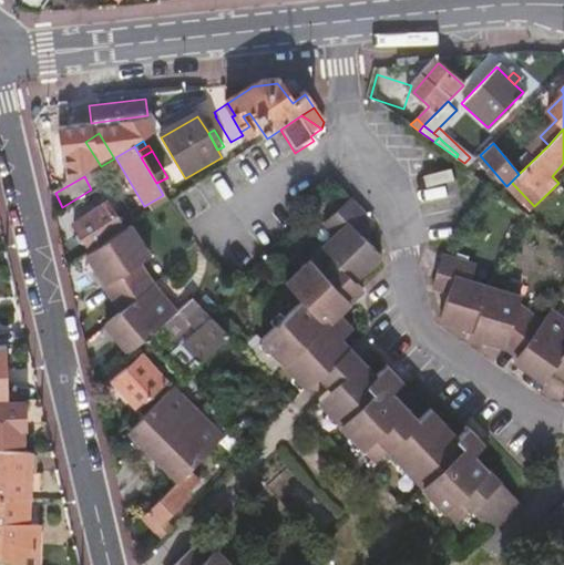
[(331,236),(318,248),(352,283),(378,257),(357,236),(370,223),(345,198),(319,224),(331,236)]
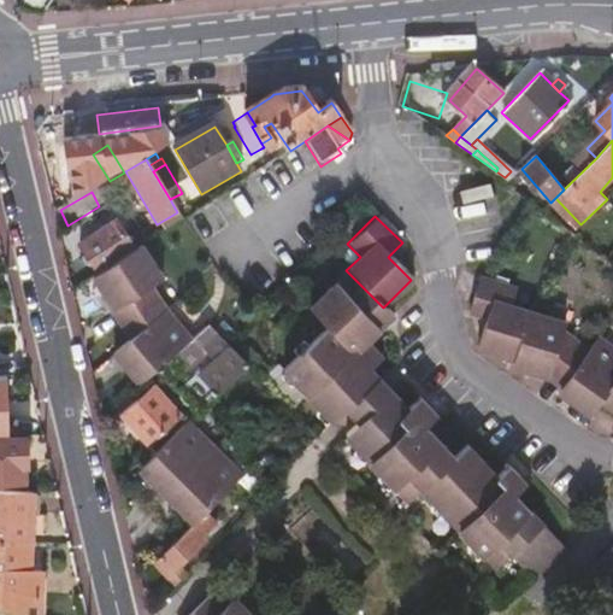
[(83,244),(99,233),(90,220),(74,230),(83,244)]
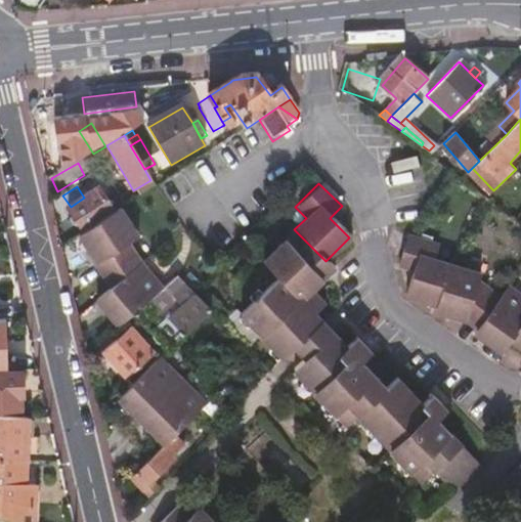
[(78,226),(83,234),(114,214),(109,207),(97,188),(84,198),(71,207),(68,209),(73,218),(78,226)]
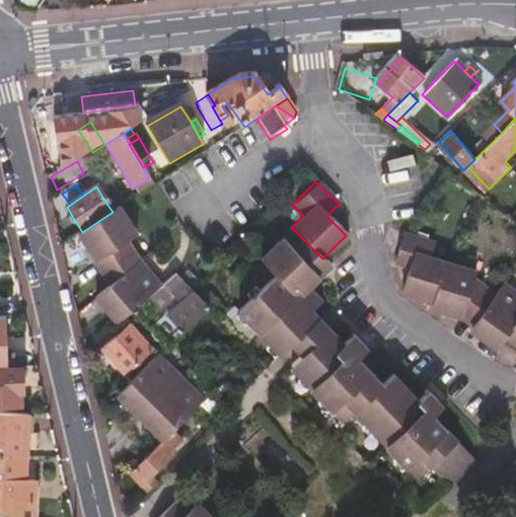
[(107,205),(113,212),(119,209),(122,207),(117,199),(107,205)]
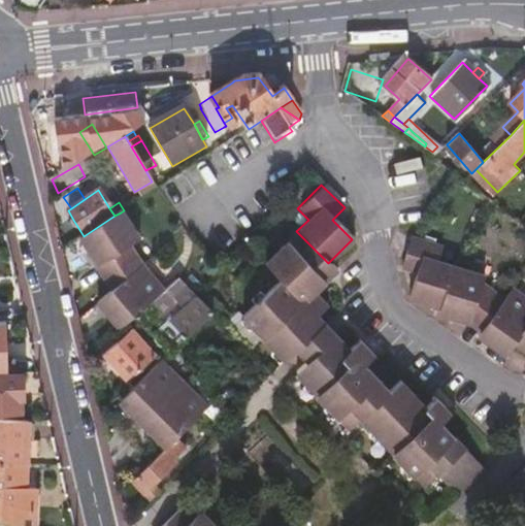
[(144,237),(126,208),(124,210),(121,212),(115,216),(84,236),(74,242),(94,270),(90,272),(107,296),(146,261),(133,244),(144,237)]
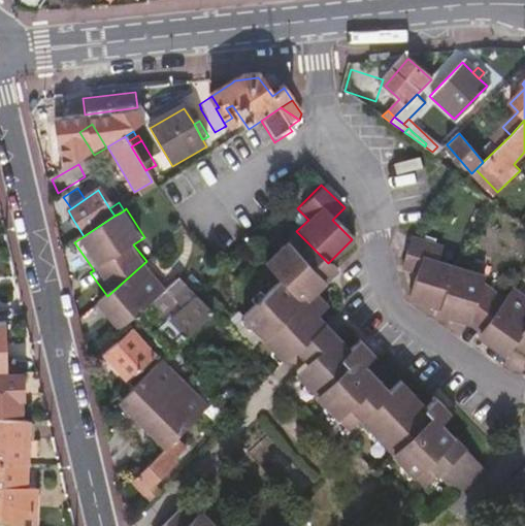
[(74,230),(78,228),(73,220),(69,222),(74,230)]
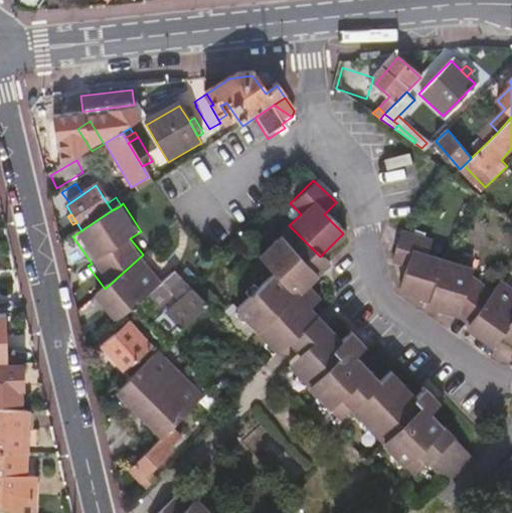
[(342,416),(352,406),(379,379),(354,353),(365,343),(351,329),(340,339),(326,325),(315,315),(308,308),(319,297),(307,286),(328,265),(320,257),(289,225),(258,257),(271,271),(233,308),(279,353),(290,341),(300,351),(288,363),(309,384),(342,416)]
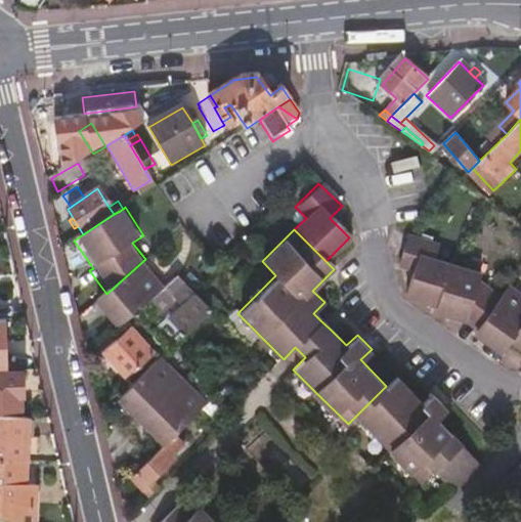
[(440,304),(449,265),(431,260),(434,242),(403,234),(395,266),(408,269),(402,295),(440,304)]
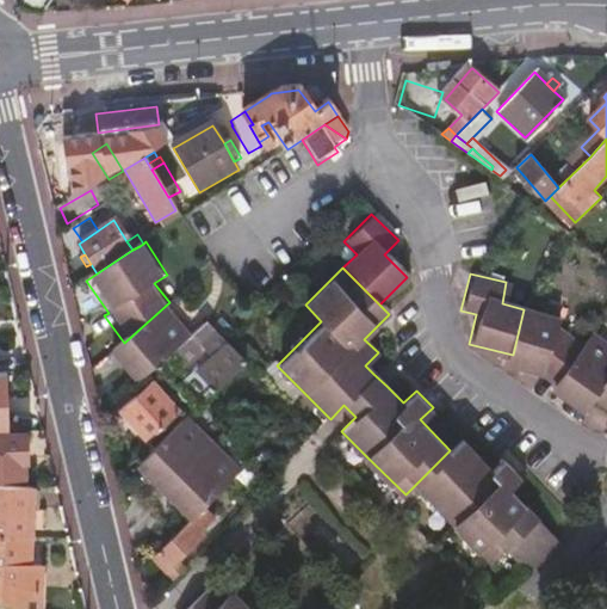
[(122,368),(135,383),(165,358),(175,349),(194,332),(169,302),(124,343),(107,357),(118,371),(122,368)]
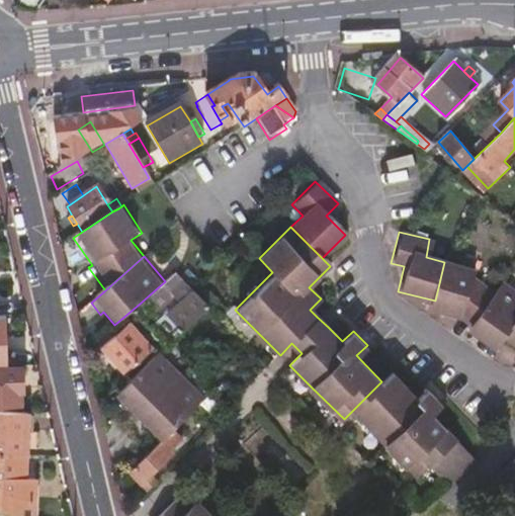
[(471,322),(493,291),(471,276),(474,268),(444,262),(435,301),(433,307),(456,312),(471,322)]
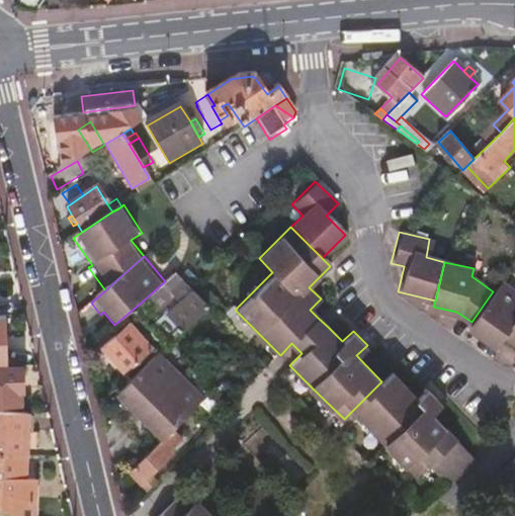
[(149,332),(163,349),(170,343),(183,331),(208,307),(196,292),(192,288),(187,283),(176,271),(167,279),(165,281),(149,295),(140,304),(150,317),(169,301),(176,309),(161,322),(149,332)]
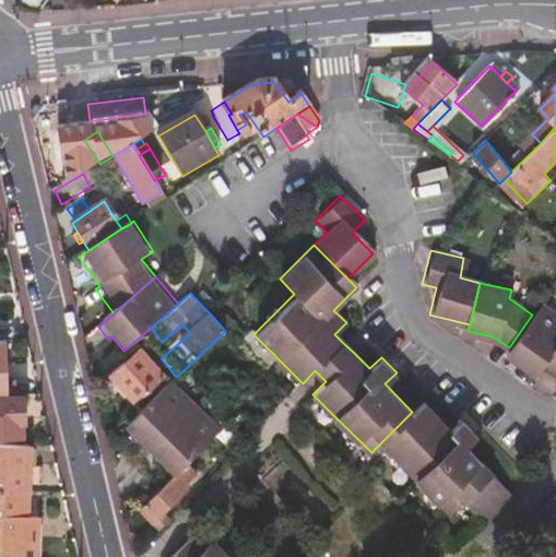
[(543,362),(555,343),(555,311),(542,301),(532,315),(509,347),(507,351),(522,362),(520,365),(534,374),(543,362)]
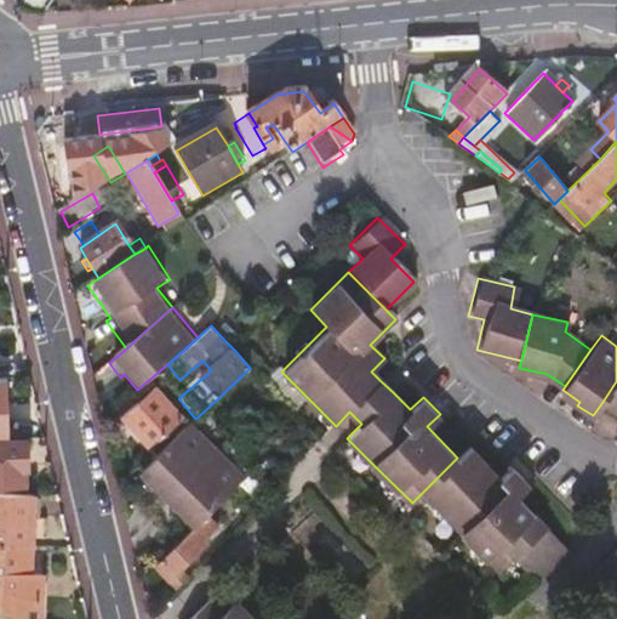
[(169,407),(178,398),(175,395),(163,380),(148,393),(123,418),(150,448),(182,421),(169,407)]
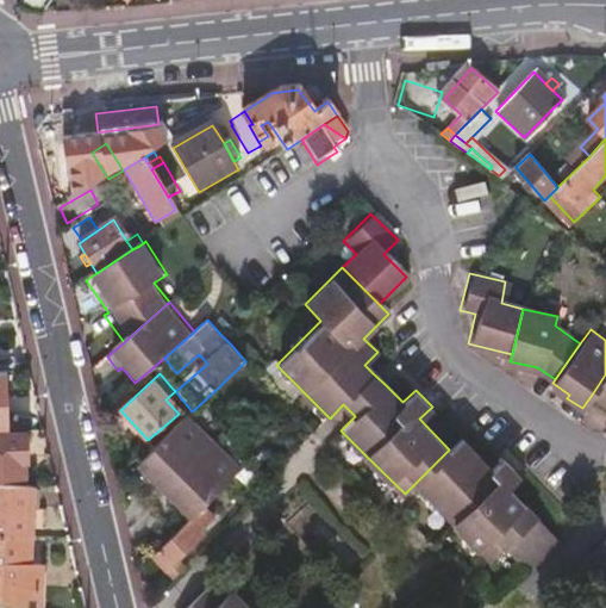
[(605,374),(592,395),(605,404),(605,374)]
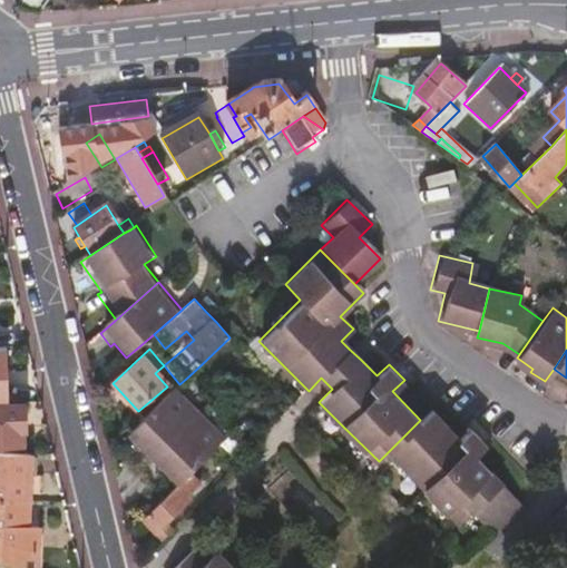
[(160,362),(164,365),(177,354),(175,351),(160,362)]
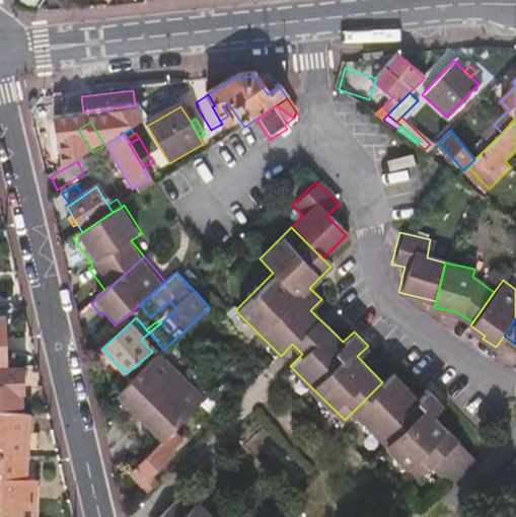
[(158,356),(120,391),(133,403),(129,407),(141,418),(181,379),(158,356)]
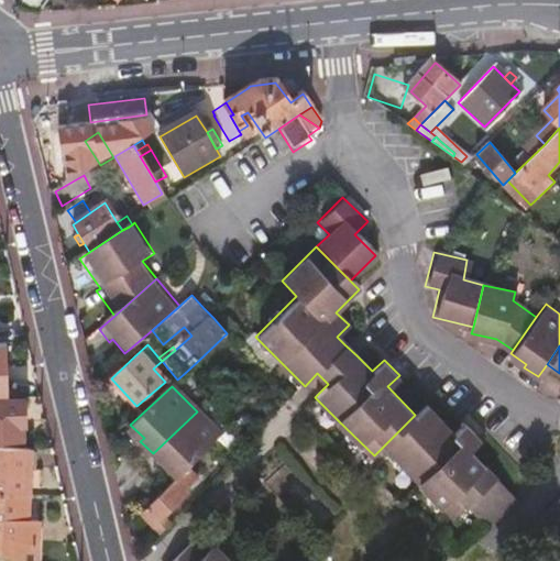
[(25,400),(0,400),(0,440),(22,440),(22,432),(25,432),(26,431),(25,400)]
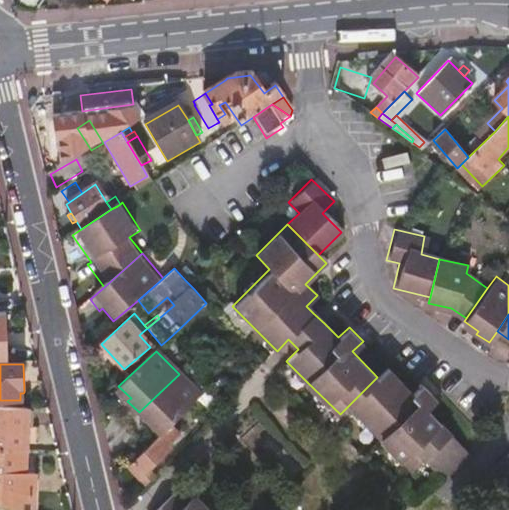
[(377,377),(350,404),(382,436),(415,469),(427,458),(445,476),(471,452),(427,407),(438,396),(424,382),(414,392),(388,366),(377,377)]
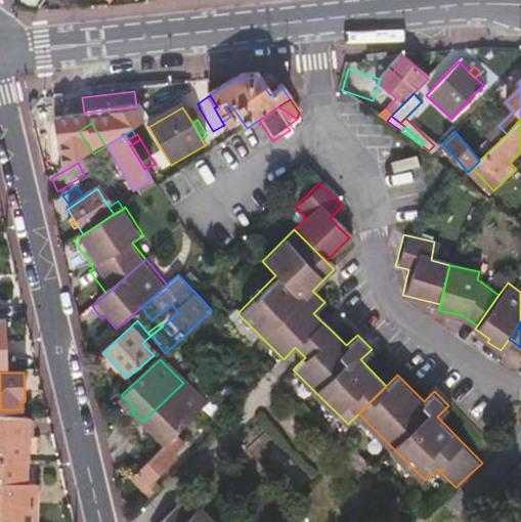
[(175,435),(199,412),(207,404),(183,383),(142,422),(153,432),(156,429),(169,442),(175,435)]
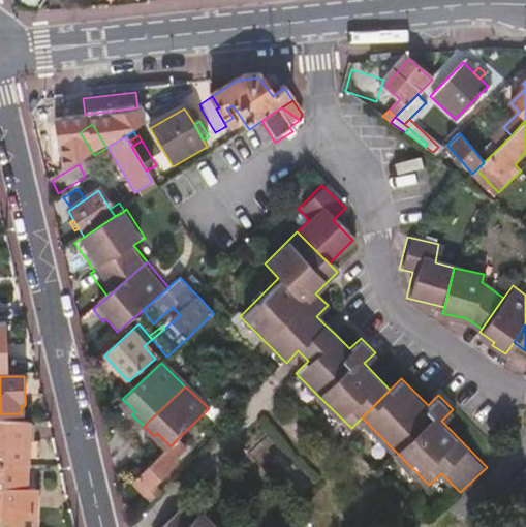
[(0,461),(29,464),(30,423),(0,421),(0,461)]
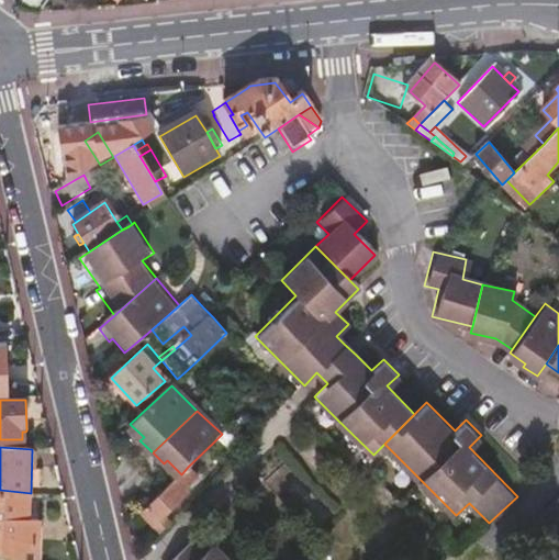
[(141,514),(160,534),(169,524),(164,518),(188,493),(185,490),(199,478),(188,467),(181,474),(141,514)]
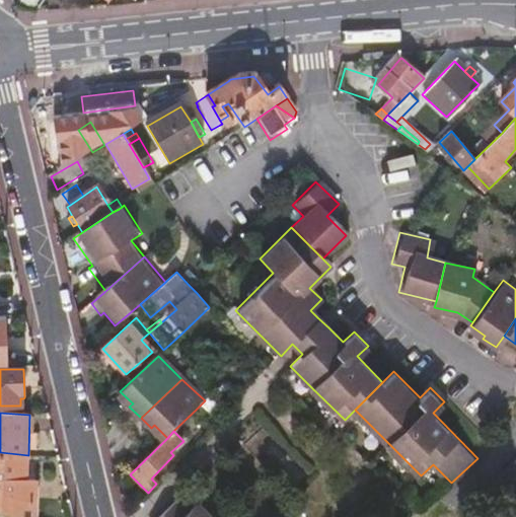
[(26,477),(28,455),(0,452),(0,494),(35,507),(37,478),(26,477)]
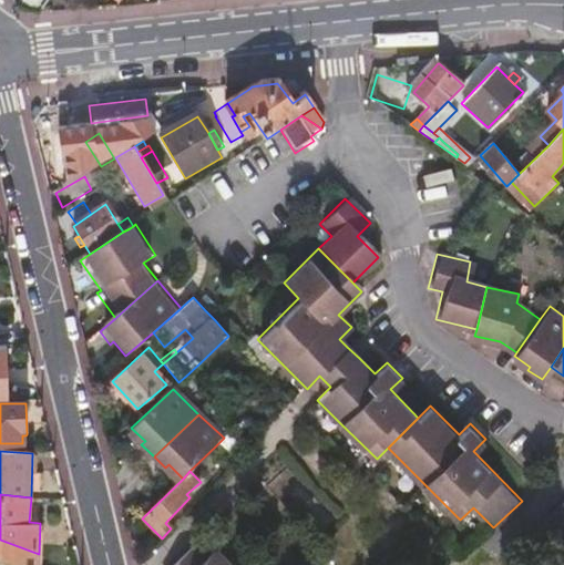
[(563,505),(544,523),(563,543),(563,505)]
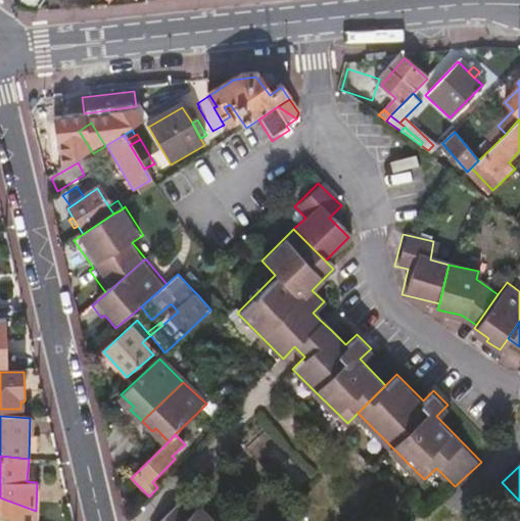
[(0,515),(15,520),(35,520),(36,511),(0,498),(0,515)]
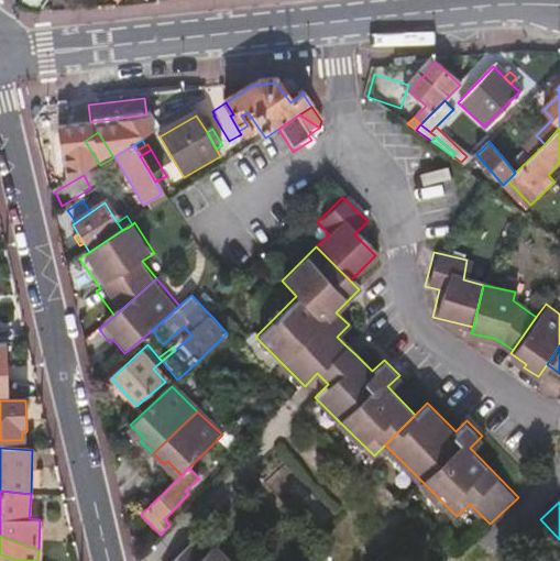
[(239,560),(217,540),(208,550),(195,538),(172,560),(239,560)]
